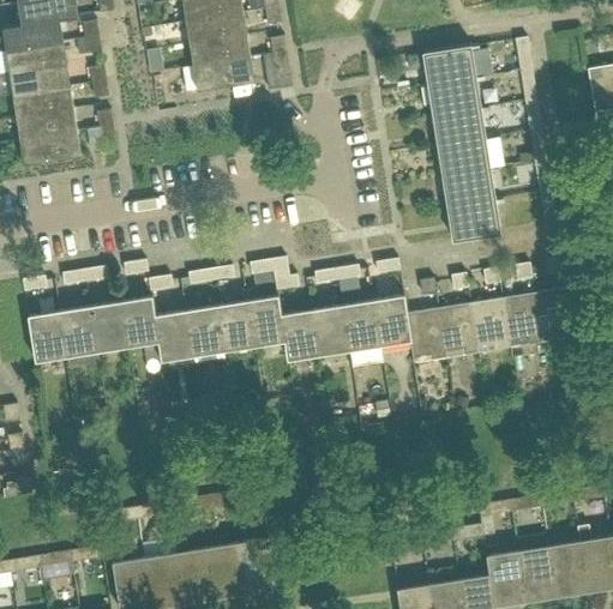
[(59,20),(78,18),(74,0),(42,0),(17,4),(20,26),(59,20)]
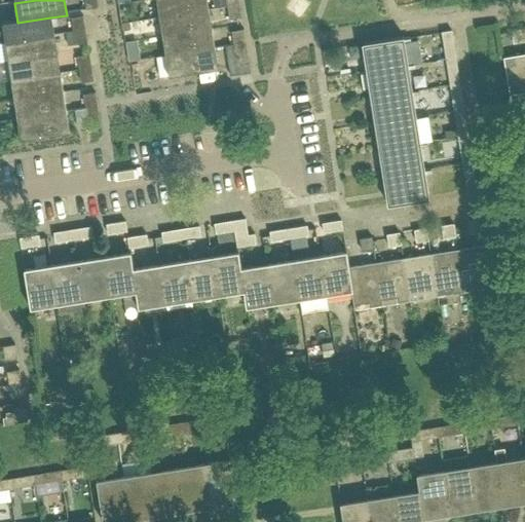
[(82,0),(84,11),(97,10),(95,0),(82,0)]
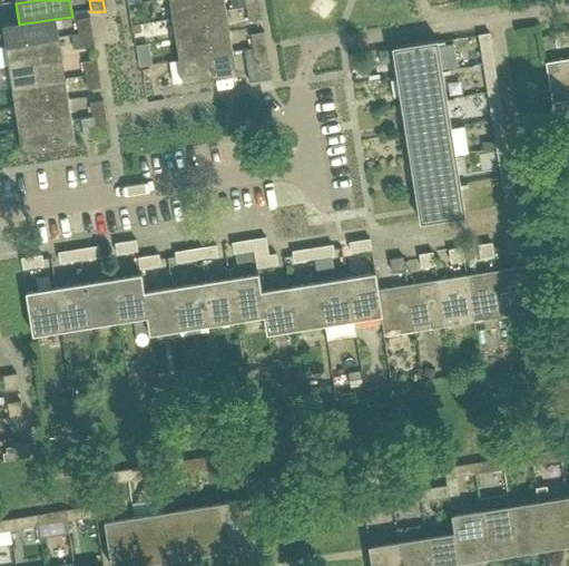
[(172,21),(225,13),(223,0),(173,0),(168,1),(172,21)]
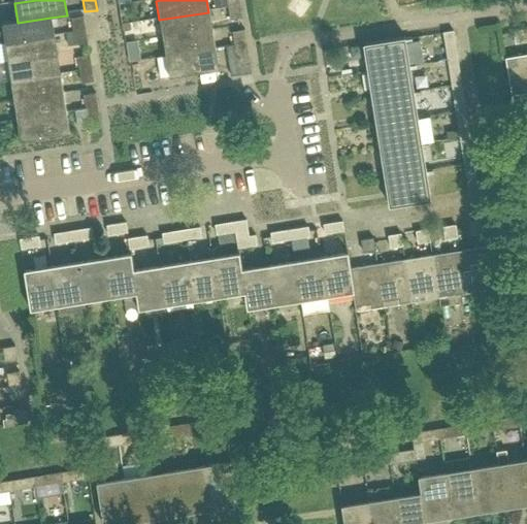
[(238,0),(226,0),(228,9),(239,7),(238,0)]
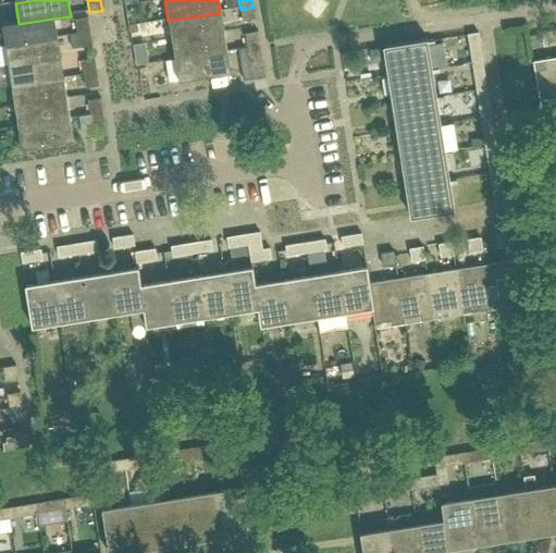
[(243,24),(255,22),(252,8),(241,10),(243,24)]
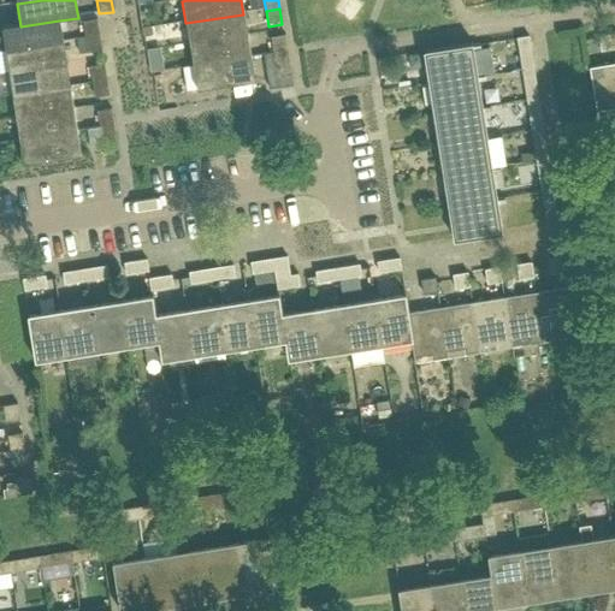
[(189,46),(247,36),(243,15),(185,23),(189,46)]
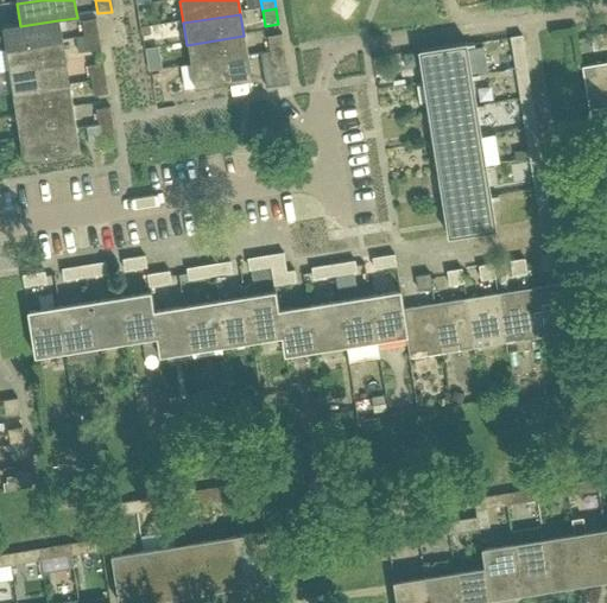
[(62,43),(58,20),(20,26),(1,29),(5,51),(5,52),(62,43)]
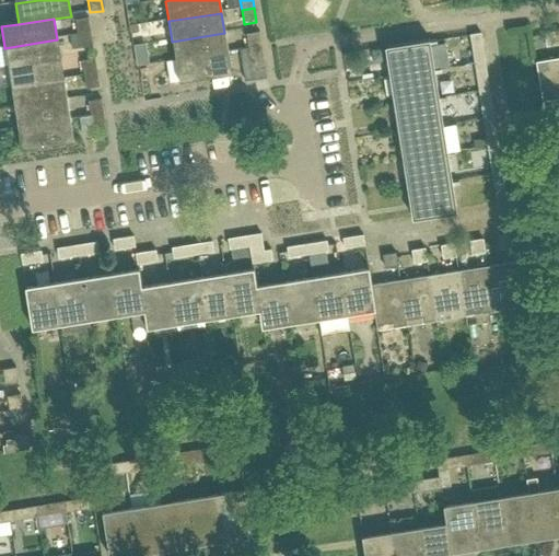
[(77,36),(89,34),(86,20),(74,22),(77,36)]
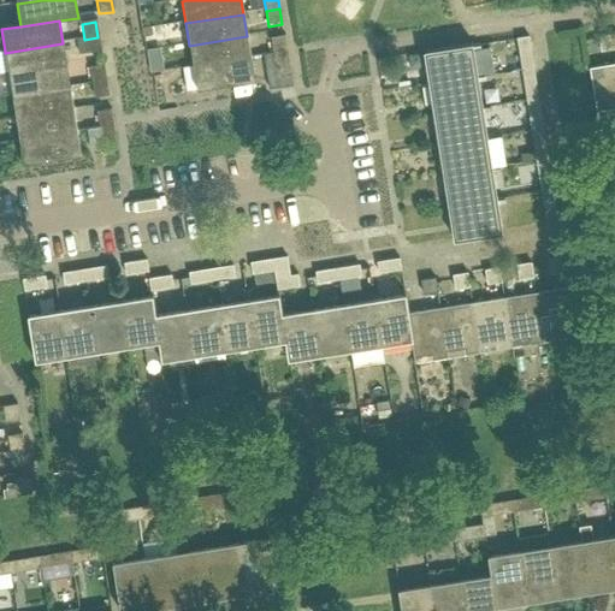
[(193,69),(250,59),(247,36),(189,46),(193,69)]
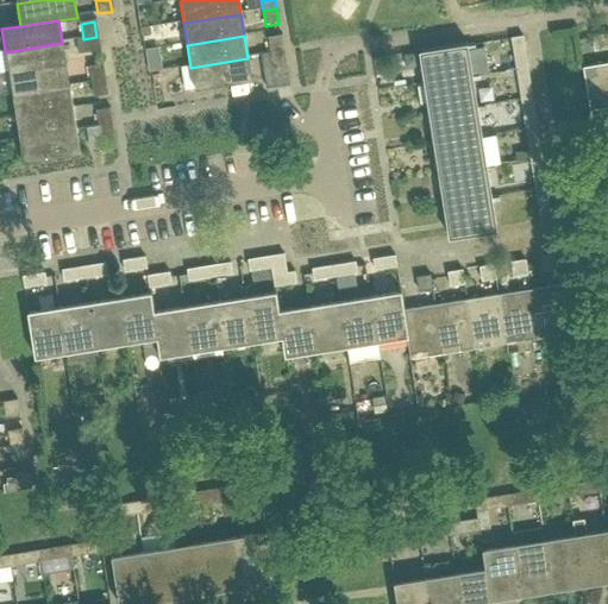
[(594,54),(607,50),(607,36),(591,39),(594,54)]
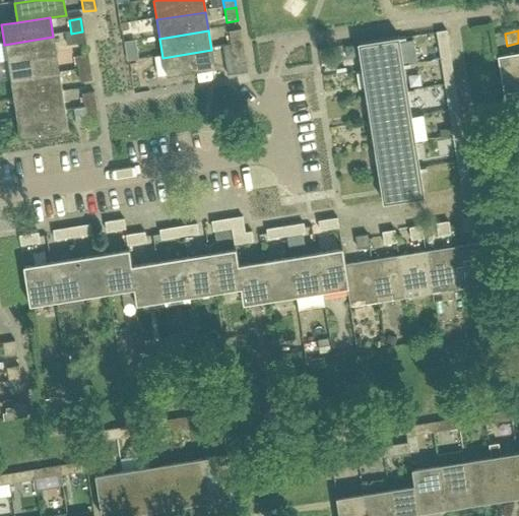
[(82,31),(71,34),(73,46),(84,45),(82,31)]
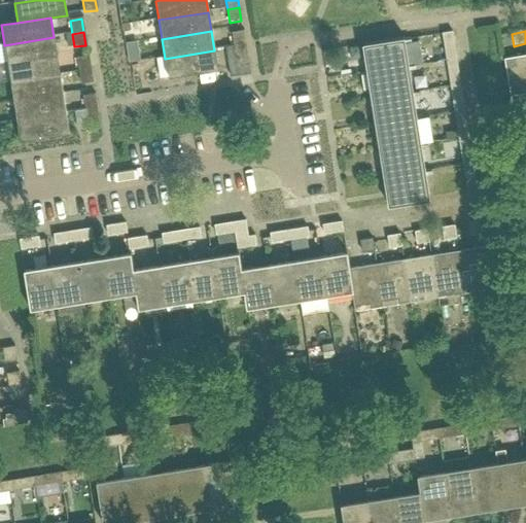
[(234,47),(245,45),(243,33),(232,35),(234,47)]
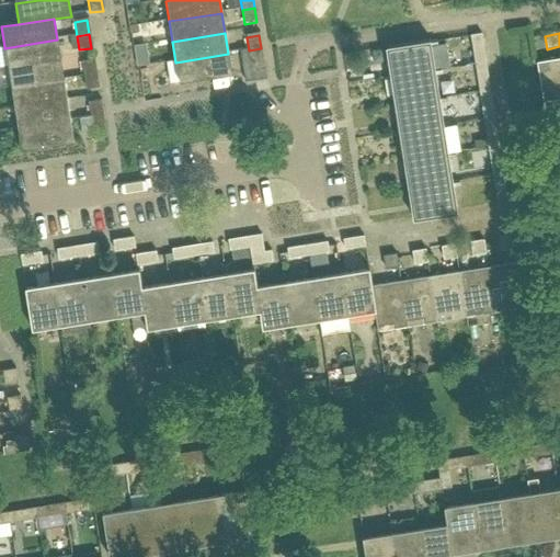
[(472,52),(482,50),(480,36),(470,37),(472,52)]
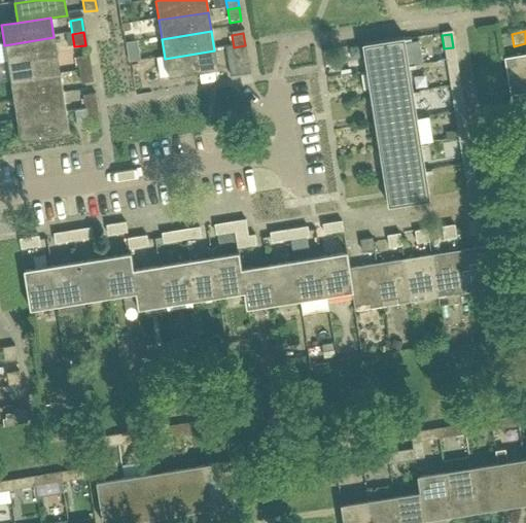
[(4,44),(0,44),(0,65),(7,65),(7,64),(57,57),(54,37),(4,45),(4,44)]
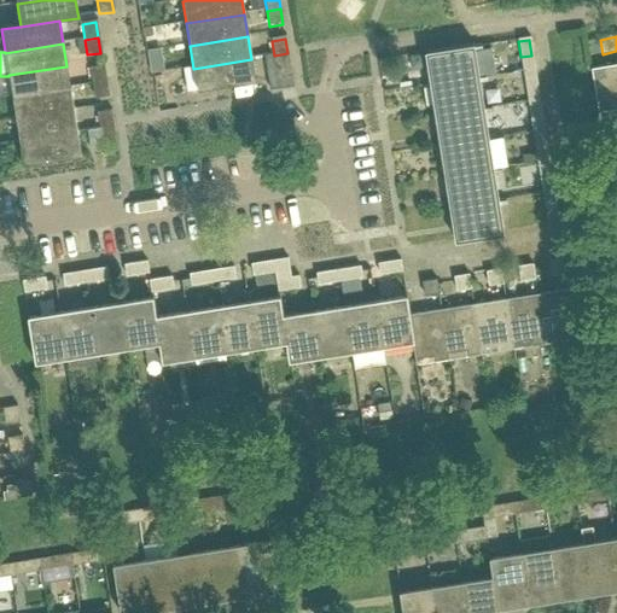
[(473,46),(424,54),(425,56),(430,87),(478,80),(473,53),(481,52),(481,48),(473,50),(473,48),(473,46)]
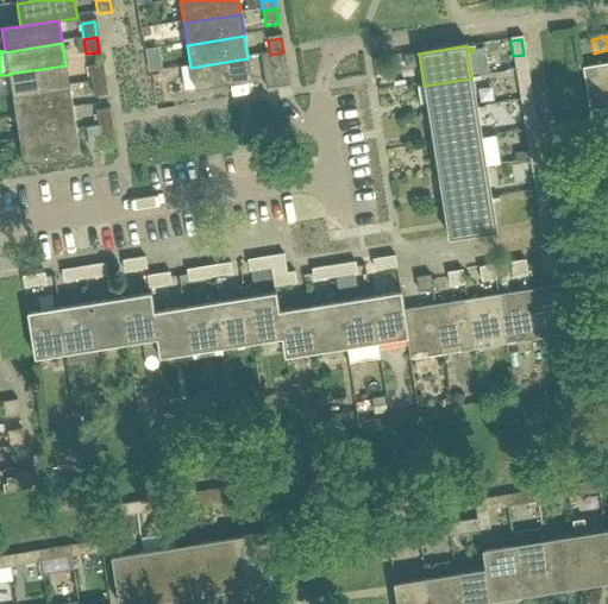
[(283,52),(270,55),(261,57),(265,92),(289,88),(287,75),(283,52)]
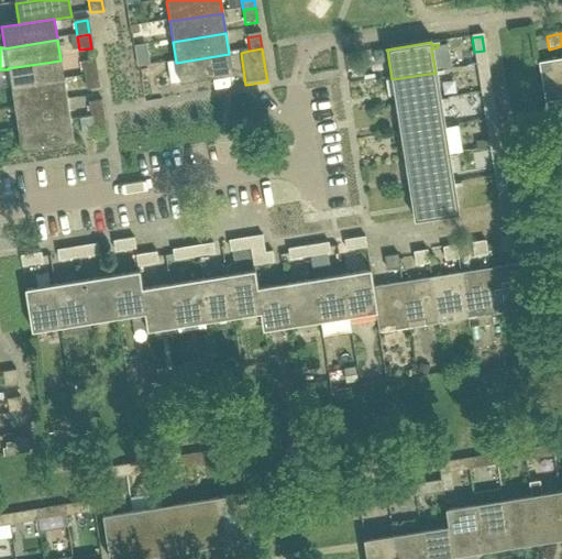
[(229,54),(176,63),(179,84),(232,76),(229,54)]
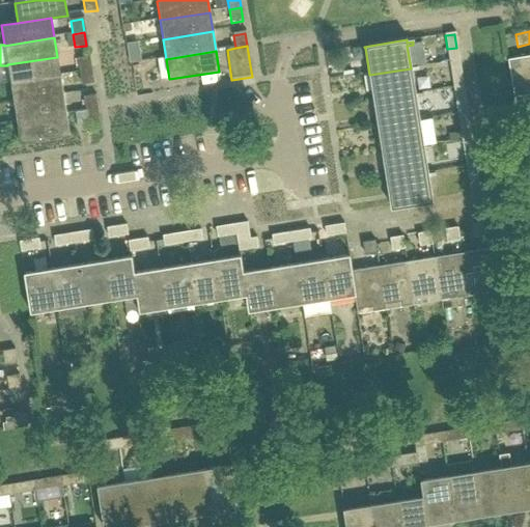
[(10,84),(60,76),(57,57),(7,64),(7,65),(10,84)]
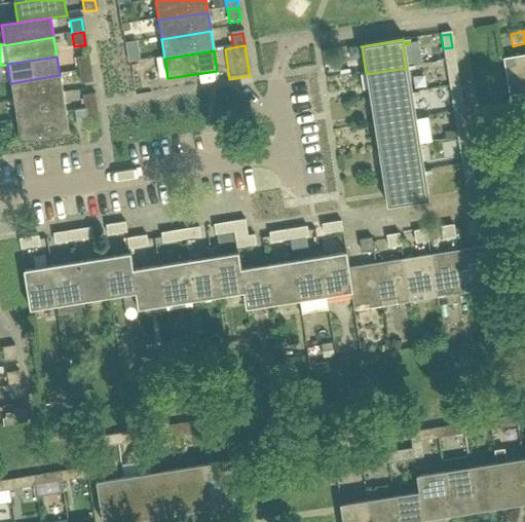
[(78,72),(89,70),(87,57),(76,59),(78,72)]
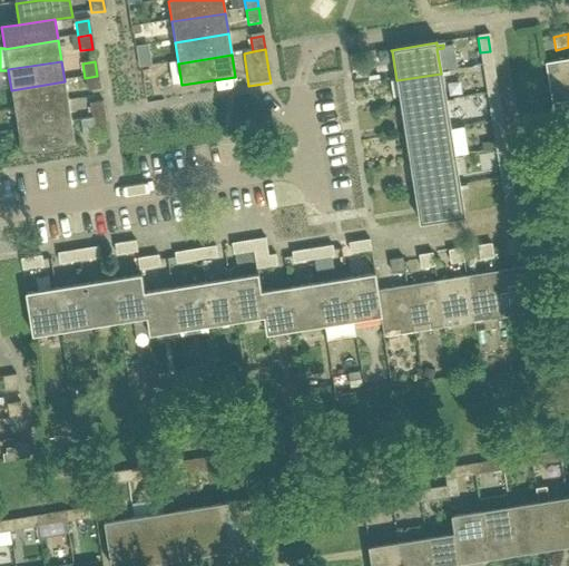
[(567,101),(568,108),(568,61),(545,66),(551,111),(552,111),(551,105),(567,101)]
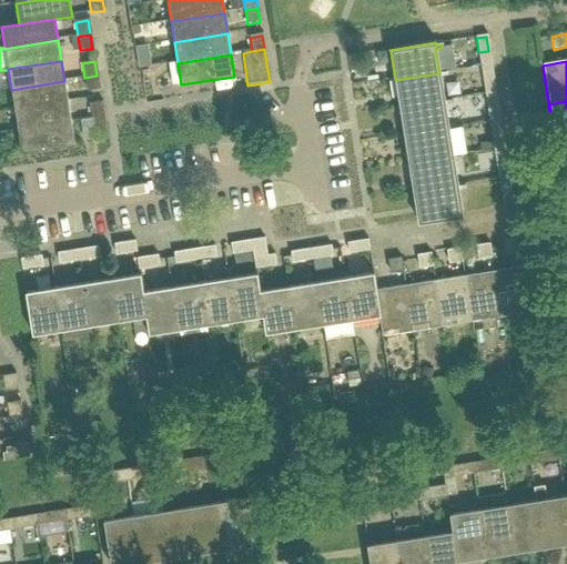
[(439,73),(395,80),(400,109),(444,101),(441,78),(447,77),(446,73),(439,74),(439,73)]
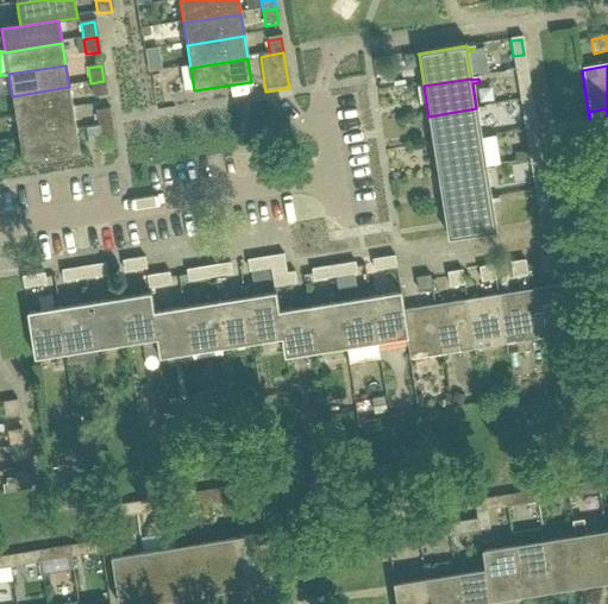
[(520,102),(531,101),(528,80),(518,81),(520,102)]
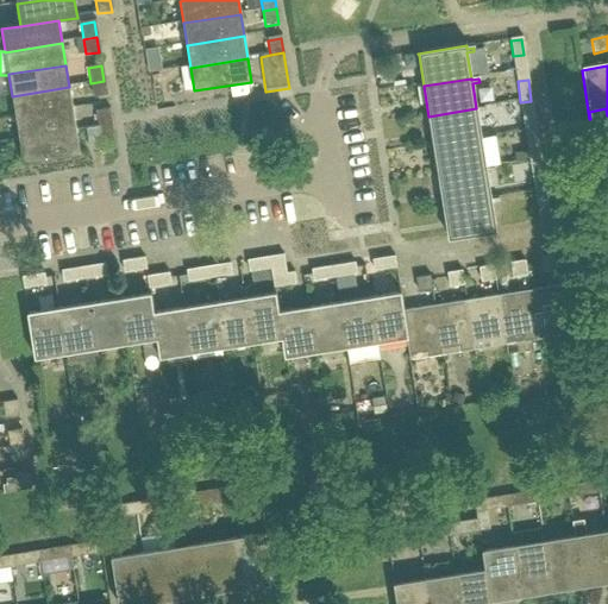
[(104,81),(91,83),(93,99),(106,96),(104,81)]
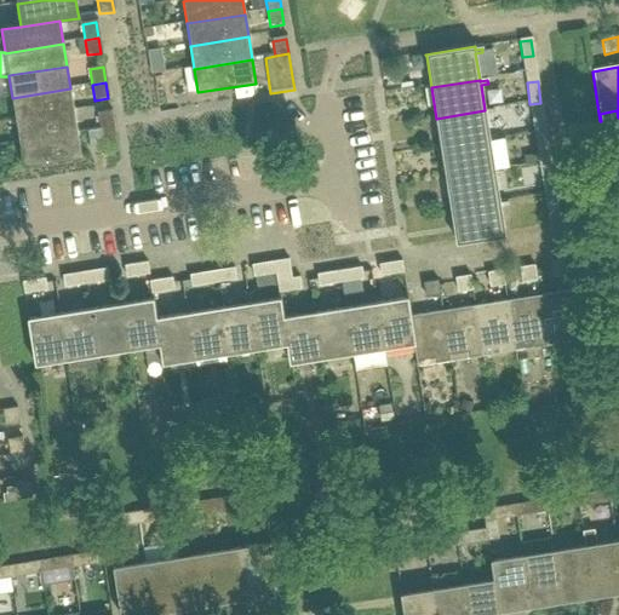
[(16,121),(74,111),(70,88),(12,98),(16,121)]
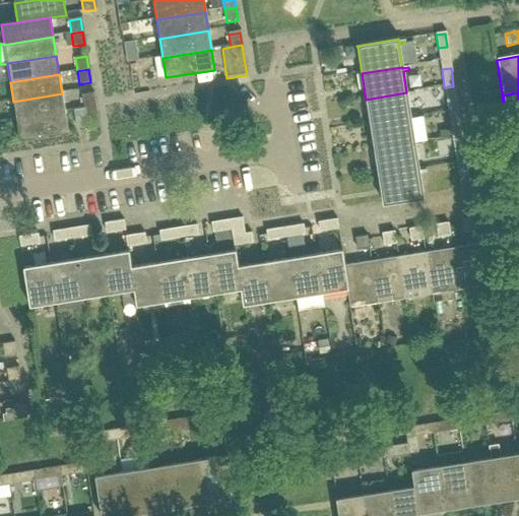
[(453,86),(444,87),(447,106),(456,105),(453,86)]
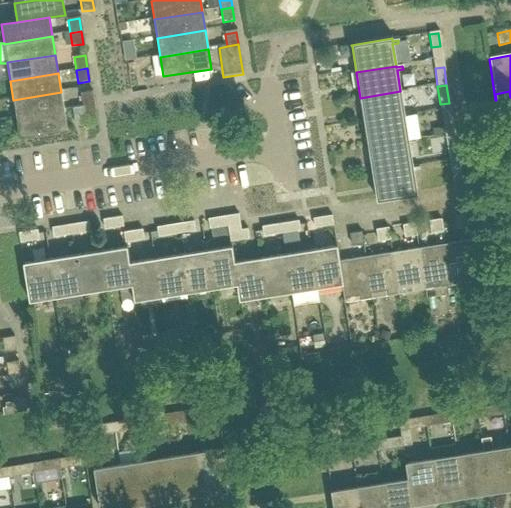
[(400,91),(360,98),(364,123),(404,117),(401,95),(407,94),(406,91),(400,92),(400,91)]
